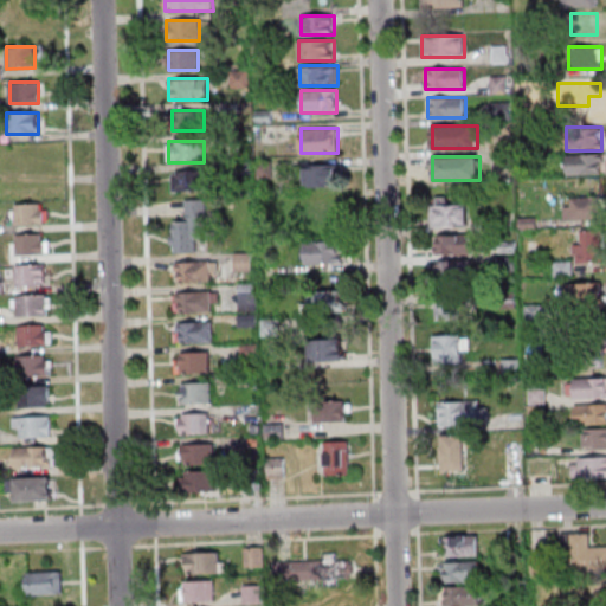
[(567,156),(567,176),(604,176),(604,156),(567,156)]
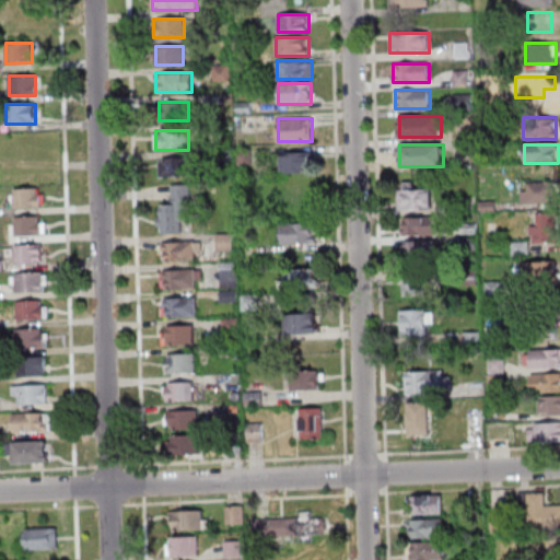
[(314,172),(314,152),(281,152),(281,172),(314,172)]
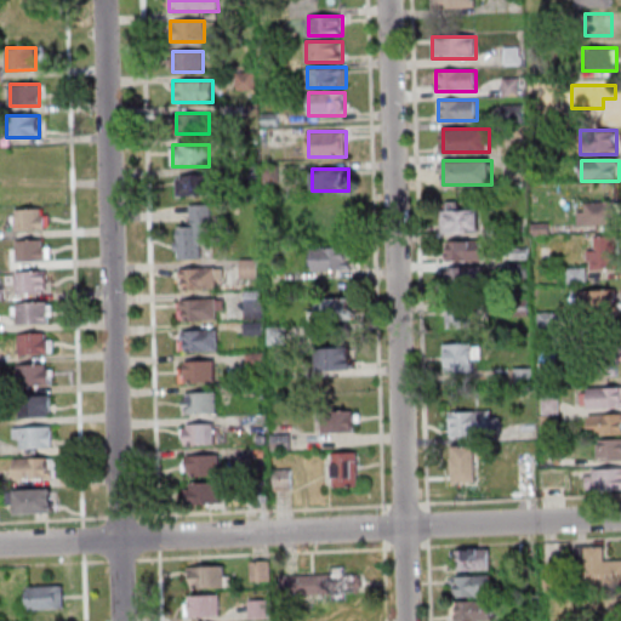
[(210,175),(176,175),(176,197),(210,197),(210,175)]
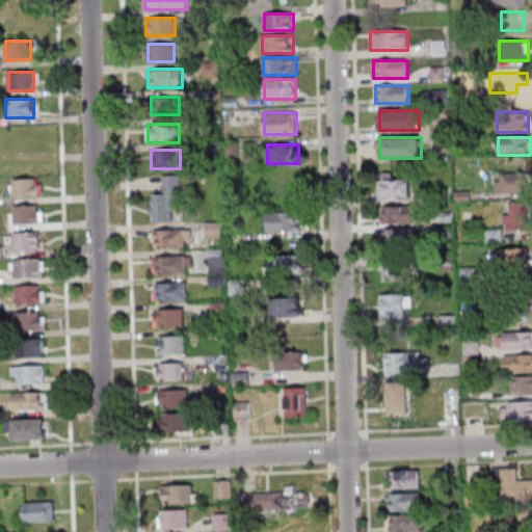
[(528,174),(496,174),(496,193),(528,193),(528,174)]
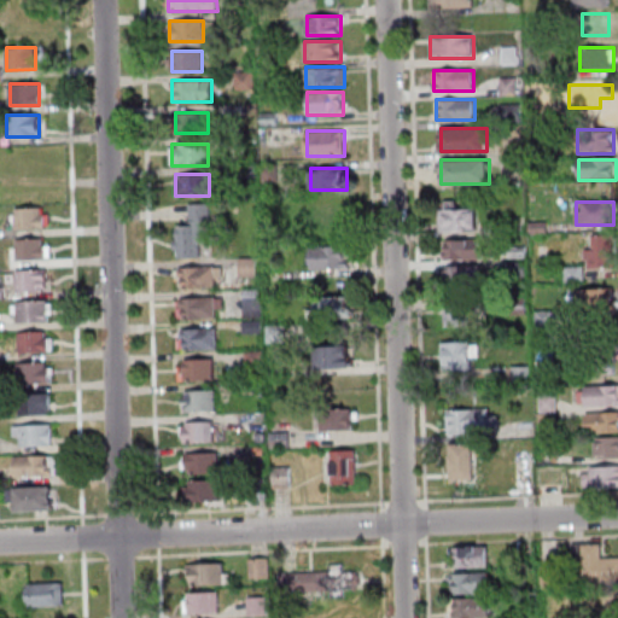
[(200,257),(200,244),(210,244),(209,204),(188,204),(188,226),(175,226),(175,258),(200,257)]
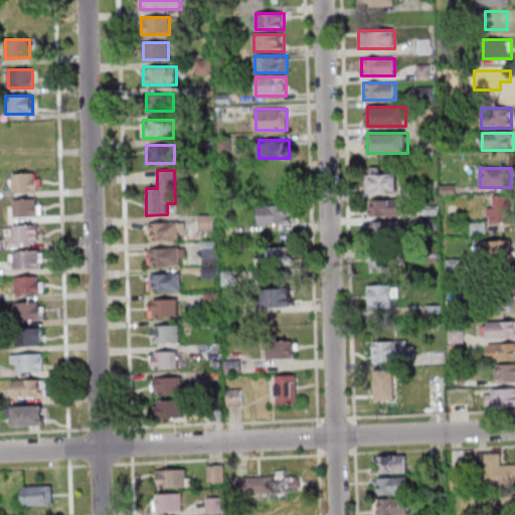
[(397,173),(366,173),(366,192),(397,192),(397,173)]
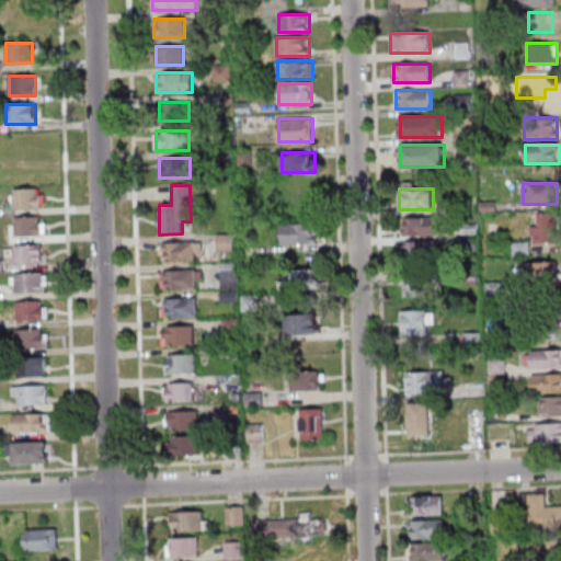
[(14,190),(14,209),(42,209),(42,190),(14,190)]
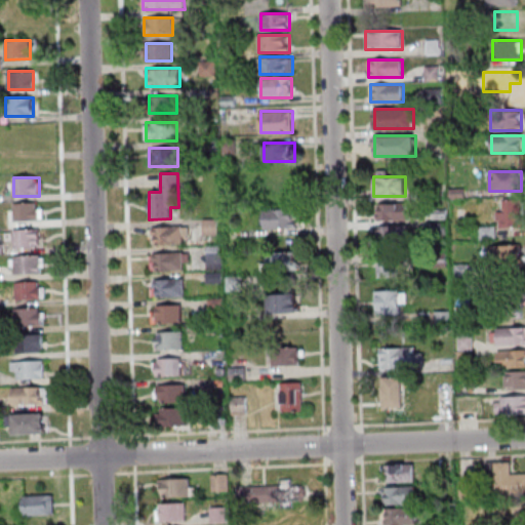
[(521,200),(500,200),(500,227),(521,227),(521,200)]
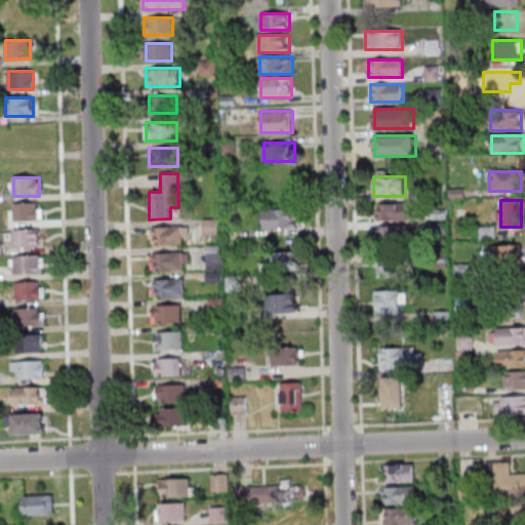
[(407,203),(376,203),(376,219),(407,219),(407,203)]
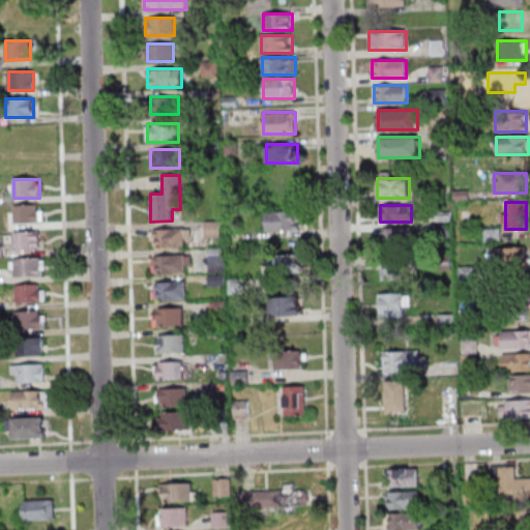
[(13,206),(13,224),(40,224),(40,206),(13,206)]
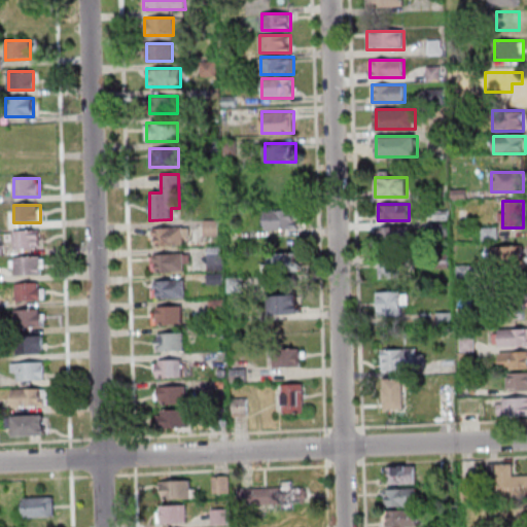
[(265,229),(297,229),(297,210),(265,210),(265,229)]
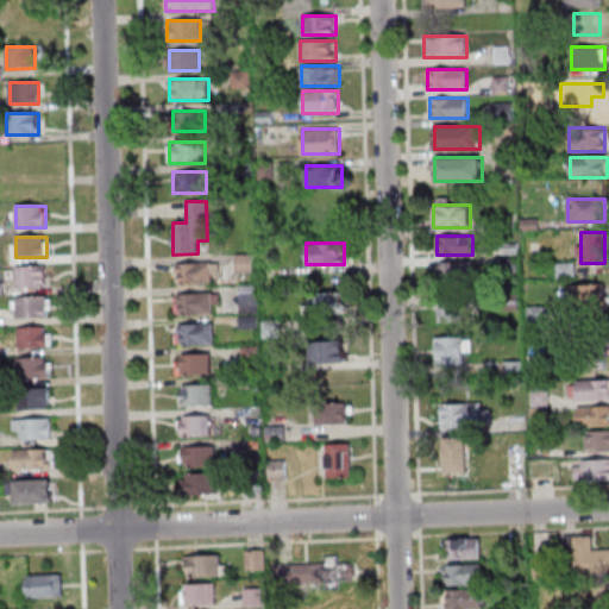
[(238,255),(238,272),(253,272),(253,255),(238,255)]
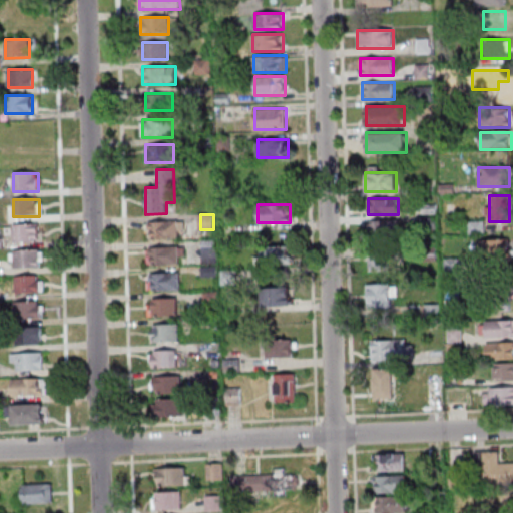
[(369,220),(368,238),(399,238),(399,220),(369,220)]
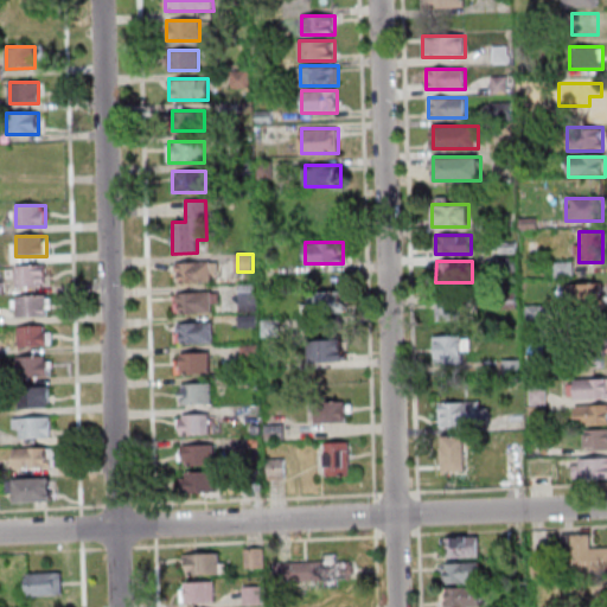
[(174,282),(217,282),(217,262),(174,262),(174,282)]
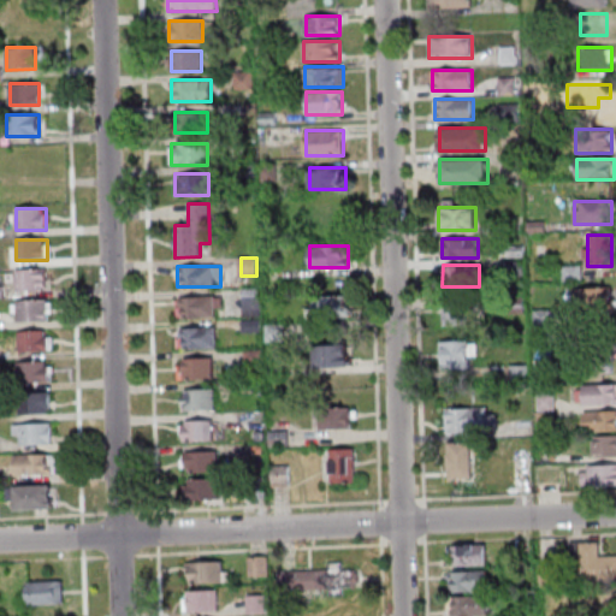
[(48,291),(48,270),(16,270),(16,291),(48,291)]
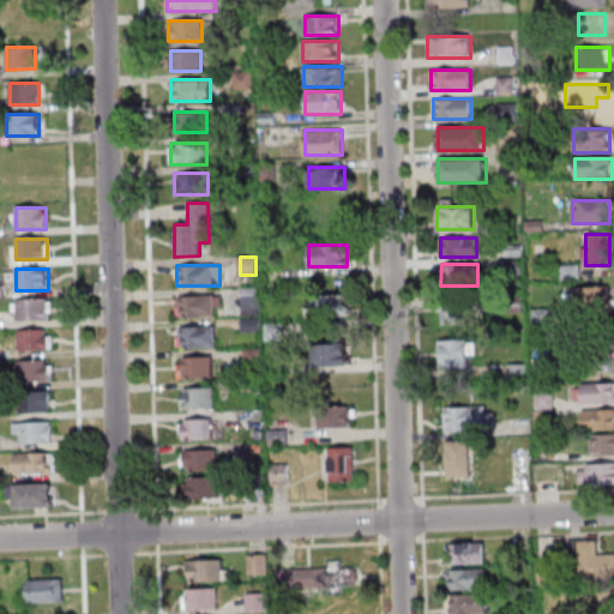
[(609,286),(569,286),(569,304),(609,304),(609,286)]
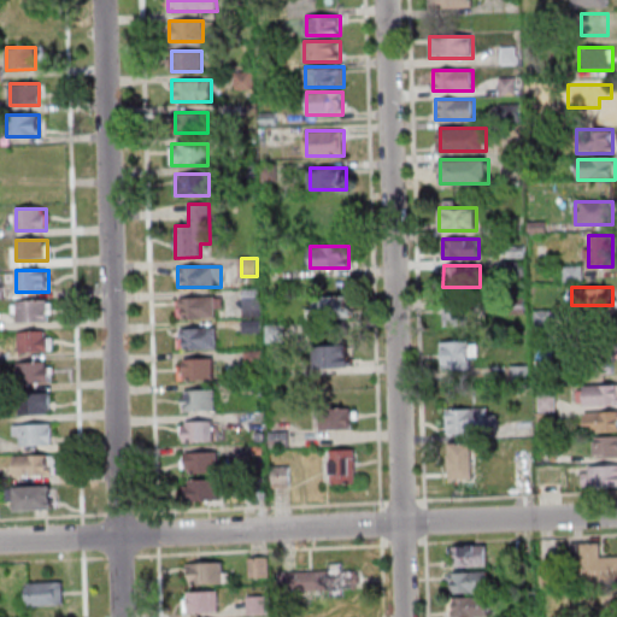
[(178,297),(178,317),(221,317),(221,297),(178,297)]
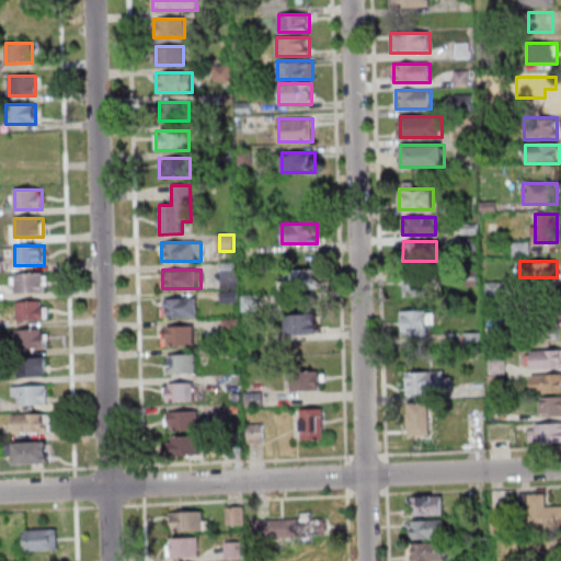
[(283,290),(316,290),(316,270),(283,270),(283,290)]
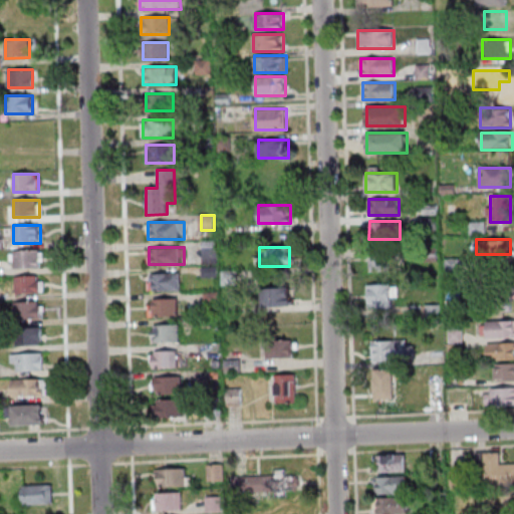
[(43,251),(14,251),(14,268),(43,268),(43,251)]
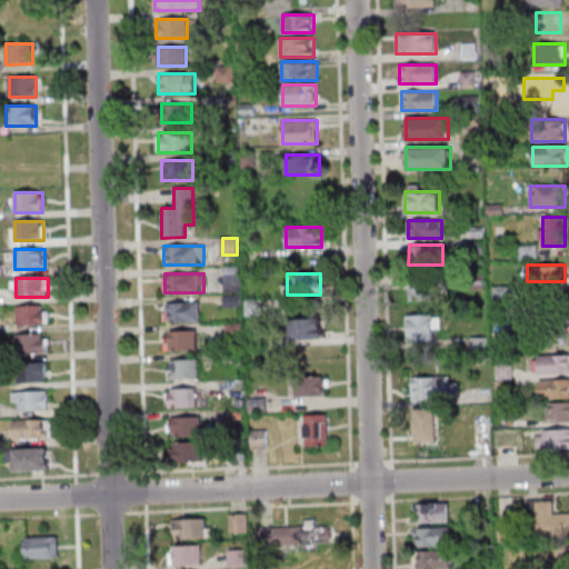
[(439,300),(439,279),(411,279),(411,300),(439,300)]
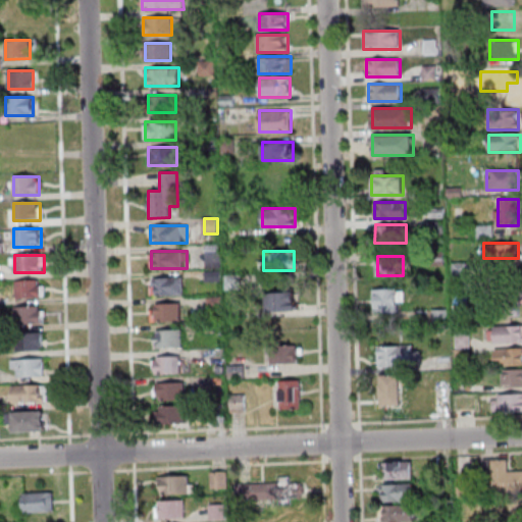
[(453,263),(453,277),(467,277),(467,263),(453,263)]
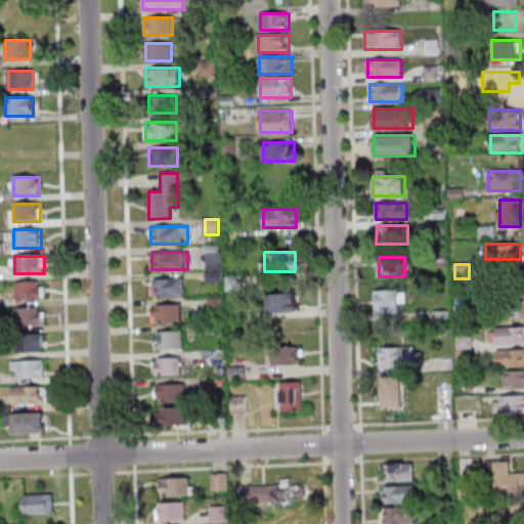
[(150,278),(150,296),(184,296),(184,278),(150,278)]
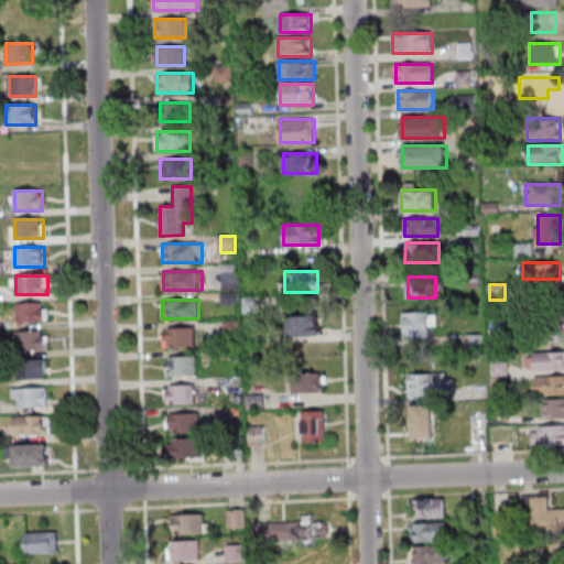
[(47,302),(18,302),(18,321),(47,321),(47,302)]
